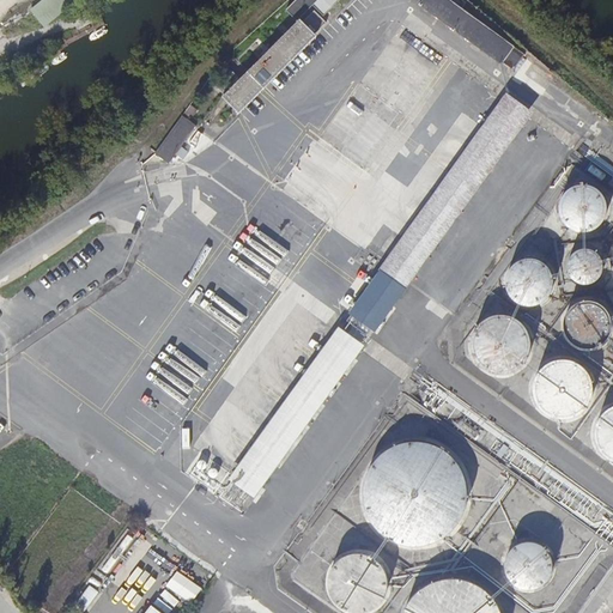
[(297,0),(287,10),(298,20),(314,6),(325,16),(340,0),(297,0)]
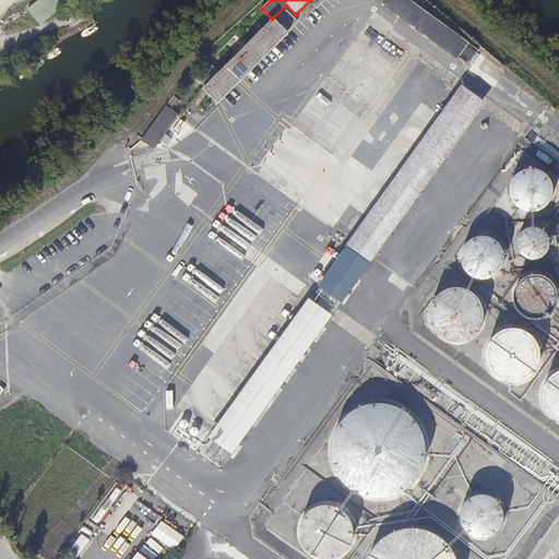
[(470,43),(411,0),(384,0),(382,4),(458,59),(460,57),(468,63),(478,49),(470,43)]
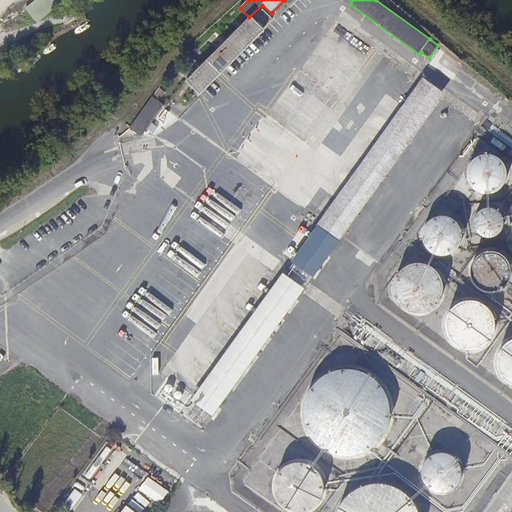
[(195,60),(182,73),(188,79),(186,81),(201,95),(265,30),(264,29),(273,19),(263,10),(254,18),(252,16),(201,66),(195,60)]
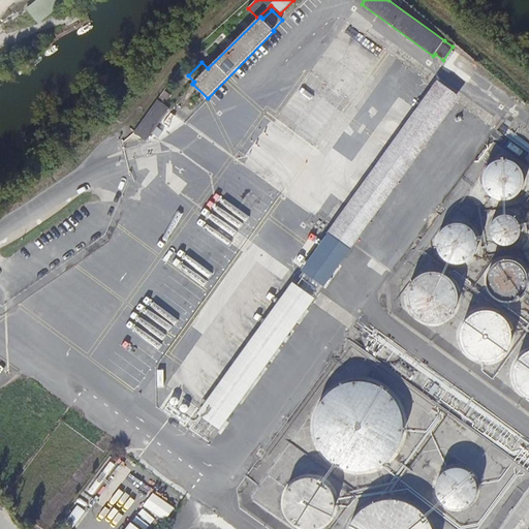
[(438,81),(329,232),(351,250),(461,97),(438,81)]
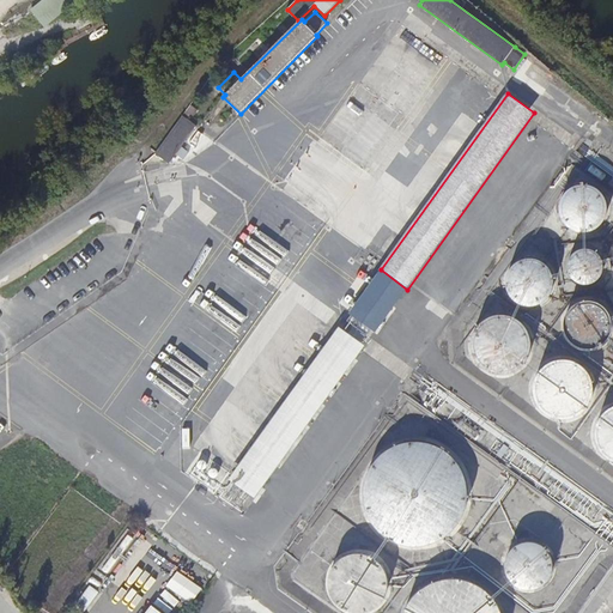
[(183,116),(156,155),(170,164),(198,126),(188,120),(192,115),(194,117),(200,110),(192,104),(184,116),(183,116)]
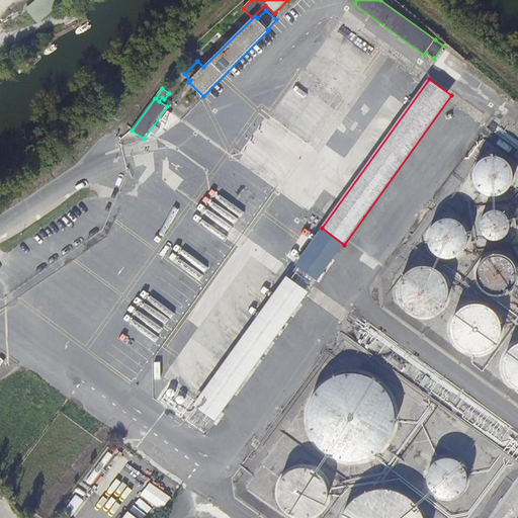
[(513,181),(513,177),(513,173),(512,169),(510,165),(507,162),(504,160),(500,158),(496,157),(492,157),(488,158),(484,160),(481,162),(478,165),(476,168),(475,172),(473,176),(473,180),(476,184),(478,188),(480,191),(484,193),(487,195),(491,196),(496,196),(500,195),(503,194),(507,191),(510,188),(512,185),(513,181)]
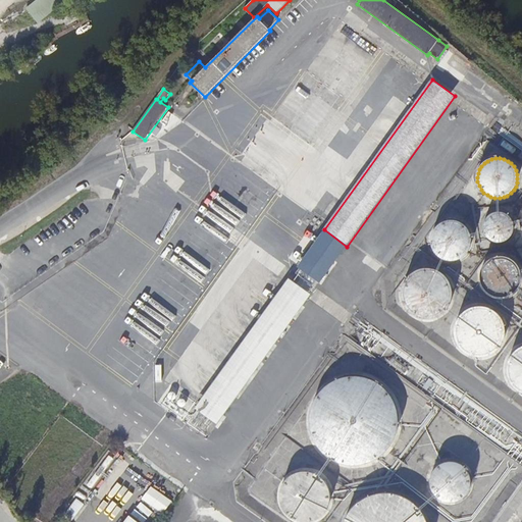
[(514,230),(515,227),(514,223),(513,220),(511,217),(509,215),(506,213),(502,212),(499,212),(494,212),(491,213),(488,216),(486,218),(484,221),(483,225),(483,228),(484,232),(486,236),(488,239),(491,241),(494,242),(498,243),(502,243),(505,242),(508,240),(511,238),(513,235),(514,230)]
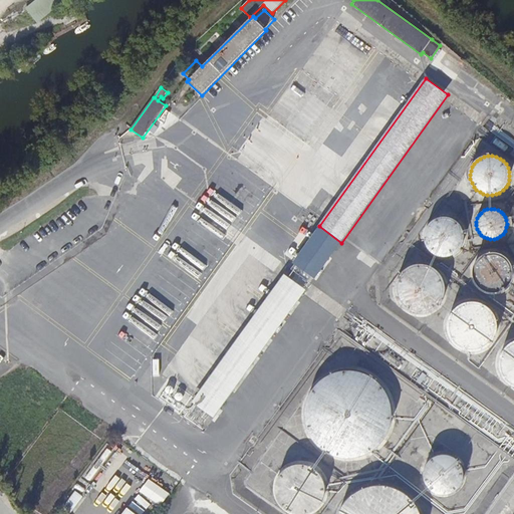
[(464,242),(465,238),(464,233),(463,229),(461,225),(457,222),(454,220),(450,218),(445,218),(441,218),(437,220),(433,222),(430,225),(427,229),(426,233),(425,237),(426,242),(427,246),(430,250),(433,253),(436,255),(441,257),(445,257),(449,257),(454,255),(457,253),(460,250),(463,246),(464,242)]
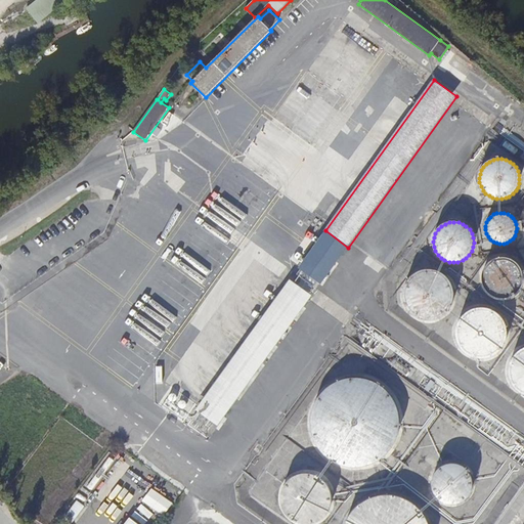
[(523,280),(523,277),(523,276),(522,274),(521,268),(518,265),(516,263),(512,259),(507,258),(504,257),(497,258),(495,259),(490,262),(488,263),(484,269),(483,272),(482,277),(483,280),(483,284),(485,289),(489,293),(491,295),(496,297),(498,298),(501,298),(506,298),(509,297),(511,296),(516,293),(518,291),(521,286),(523,280)]
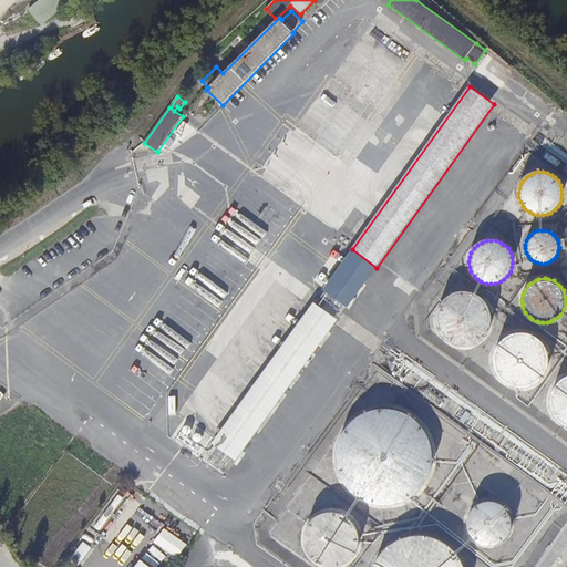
[(491,327),(491,320),(491,315),(490,310),(486,305),(483,300),(478,297),(473,295),(467,292),(462,292),(456,294),(451,296),(446,298),(442,302),(439,307),(436,311),(435,317),(435,322),(436,328),(439,333),(442,338),(446,342),(451,346),(456,347),(462,348),(467,348),(473,347),(477,344),(482,341),(486,337),(488,331),(491,327)]
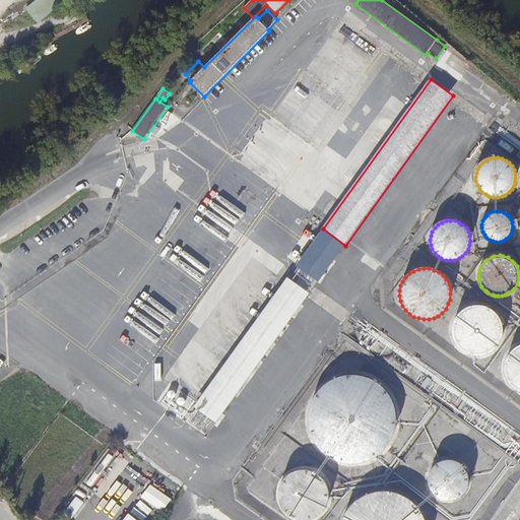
[(289,276),(194,407),(216,425),(312,293),(289,276)]
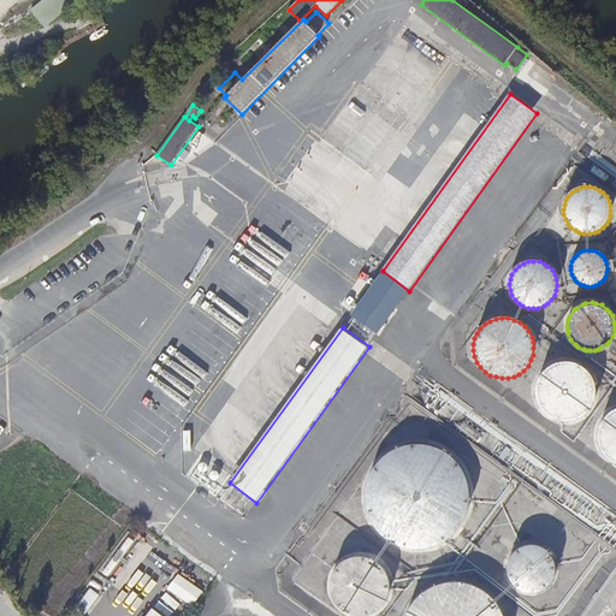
[(596,398),(596,392),(596,386),(593,380),(591,374),(586,369),(581,366),(575,363),(569,362),(563,362),(557,363),(551,366),(546,369),(542,374),(539,379),(537,385),(535,391),(537,398),(538,404),(542,409),(546,414),(551,418),(557,420),(563,421),(569,421),(575,420),(581,418),(586,414),(591,409),(593,404),(596,398)]
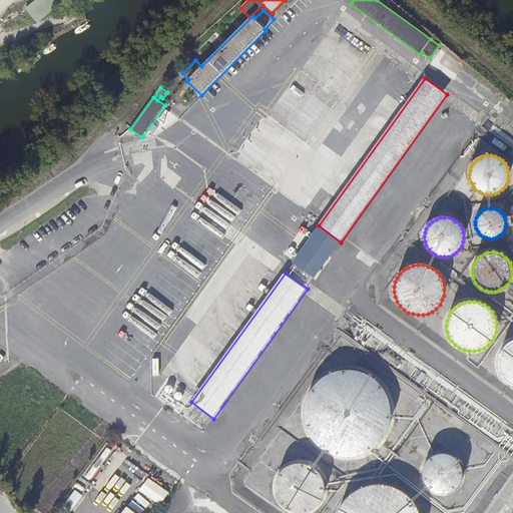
[(512,340),(511,341),(506,344),(503,347),(500,352),(498,356),(497,361),(497,366),(498,371),(500,376),(503,380),(506,384),(511,386),(512,387),(512,340)]
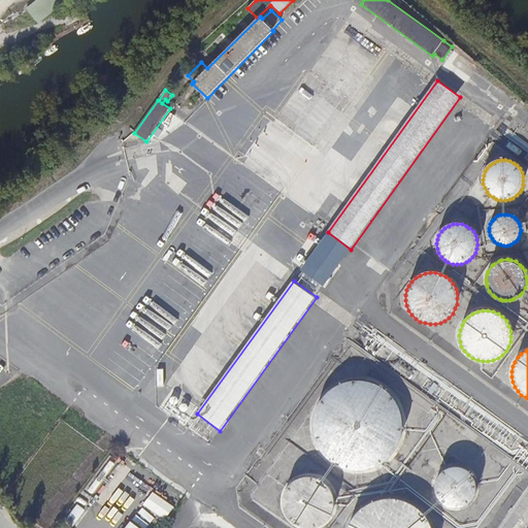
[(402,432),(403,426),(402,420),(401,414),(399,408),(396,402),(392,397),(388,393),(383,389),(377,386),(371,384),(365,383),(359,382),(353,383),(347,384),(340,386),(335,389),(330,393),(326,397),(322,402),(319,407),(317,414),(316,420),(315,426),(316,432),(317,438),(319,444),(322,450),(325,455),(330,459),(335,463),(340,466),(347,468),(353,469),(359,470),(365,469),(371,468),(376,466),(383,463),(388,459),(392,455),(396,450),(399,444),(401,438),(402,432)]
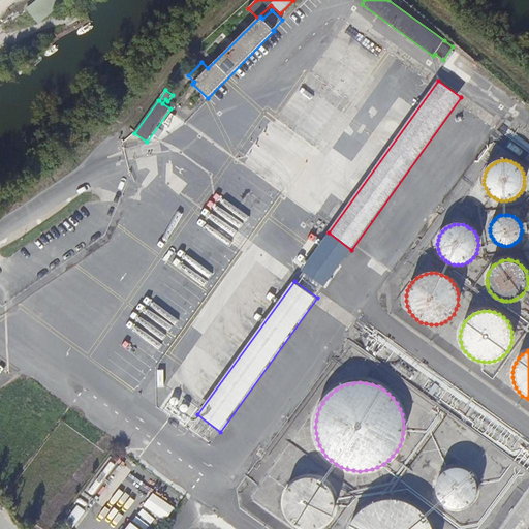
[(111,456),(84,492),(93,500),(120,464),(111,456)]
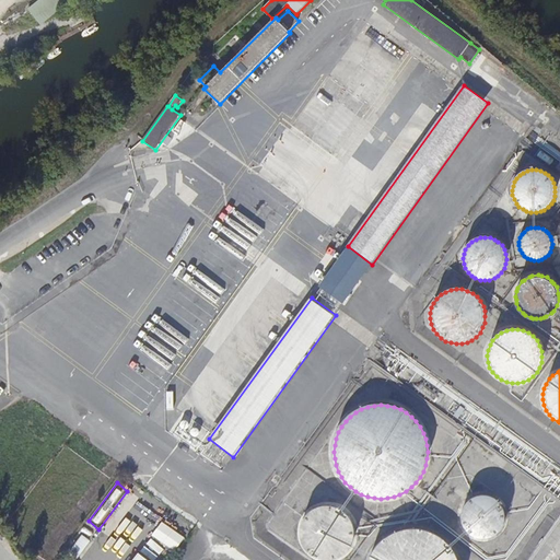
[(504,523),(504,517),(504,513),(503,509),(501,504),(498,501),(493,499),(489,497),(485,496),(480,497),(476,498),(471,500),(468,502),(465,506),(463,510),(462,515),(462,520),(463,524),(465,528),(467,532),(470,535),(475,537),(479,538),(483,539),(489,538),(493,536),(497,534),(500,531),(502,527),(504,523)]
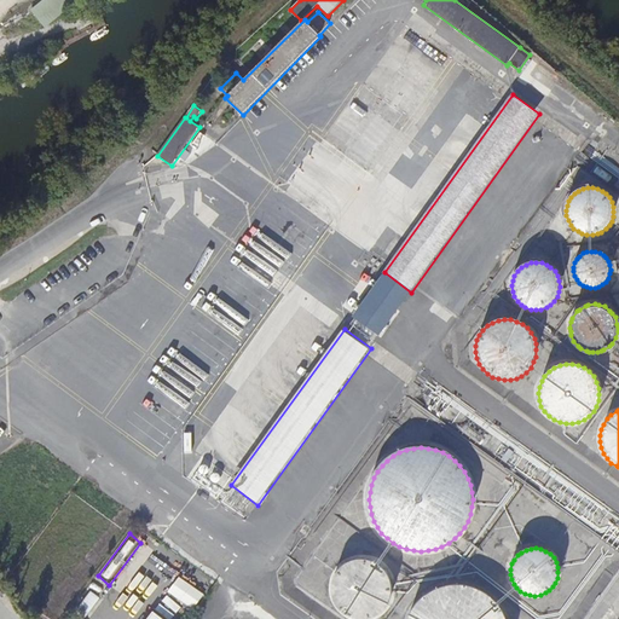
[(391,595),(392,590),(391,584),(389,578),(387,573),(383,570),(379,565),(374,562),(369,561),(363,560),(358,560),(352,561),(347,563),(342,567),(339,571),(335,576),(333,580),(331,586),(331,591),(333,597),(335,602),(337,607),(342,612),(346,614),(352,617),(357,618),(363,618),(369,618),(374,617),(379,613),(383,609),(387,606),(389,601),(391,595)]
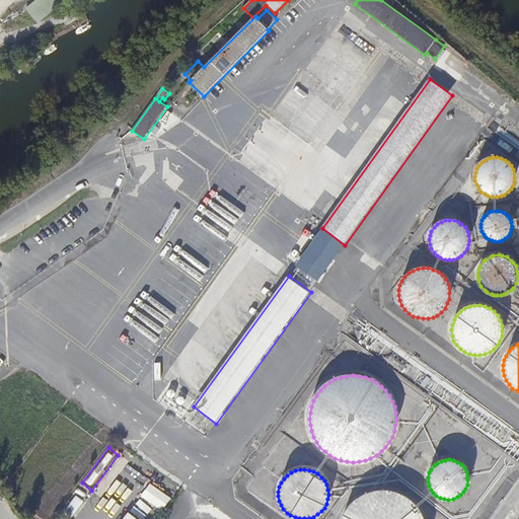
[(142,494),(163,510),(172,498),(151,482),(142,494)]
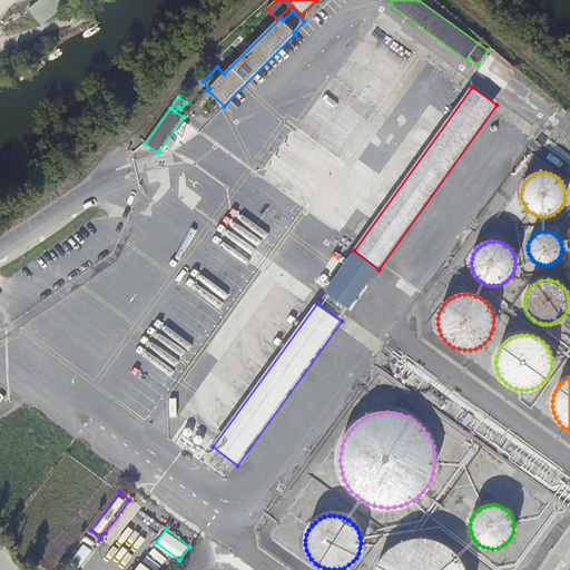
[(465,569),(465,568),(462,562),(459,557),(454,551),(449,548),(443,544),(436,541),(430,540),(423,539),(416,539),(410,540),(404,542),(397,546),(392,549),(387,553),(383,559),(379,564),(376,569),(465,569)]
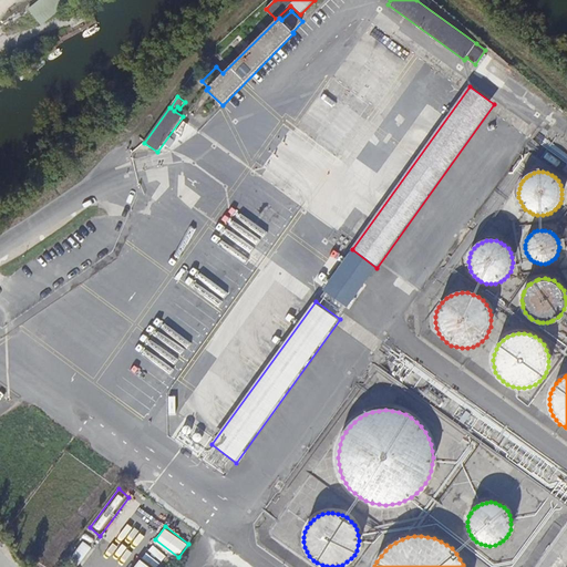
[(84,542),(70,559),(79,566),(92,548),(84,542)]
